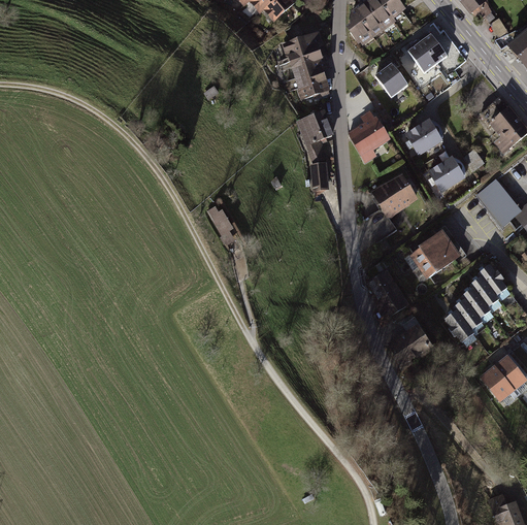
[(252,0),(257,6),(260,6),(262,9),(272,0),(252,0)]
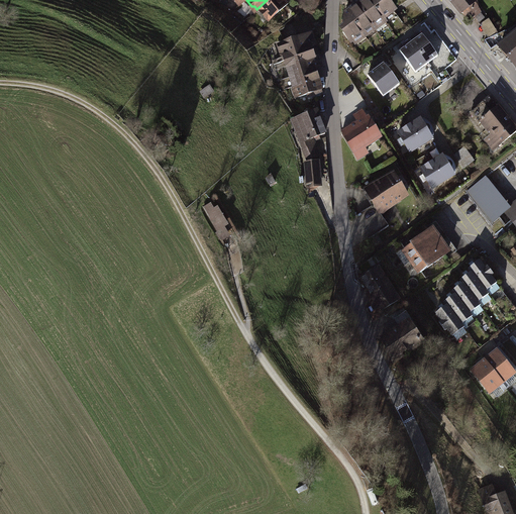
[(267,0),(259,7),(266,15),(269,15),(271,17),(290,1),(289,0),(267,0)]
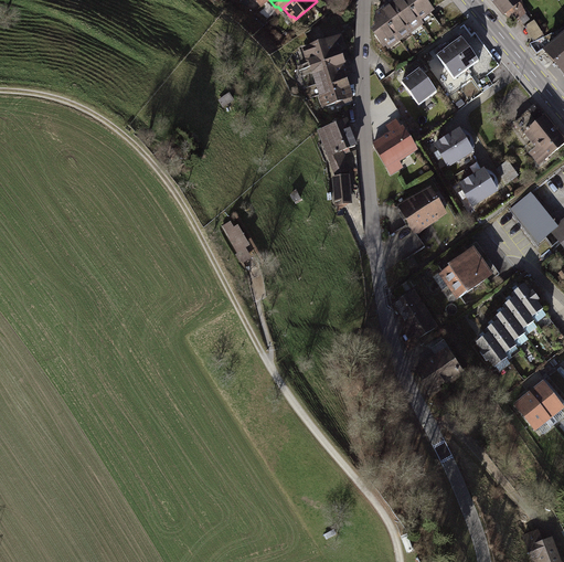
[(421,16),(408,0),(393,0),(392,1),(408,24),(421,16)]
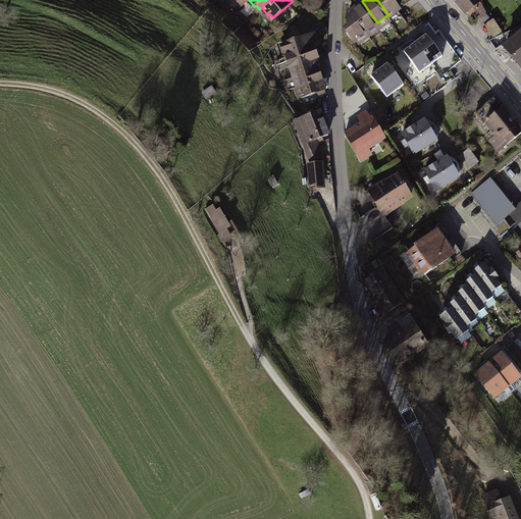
[(400,6),(395,0),(377,0),(388,14),(400,6)]
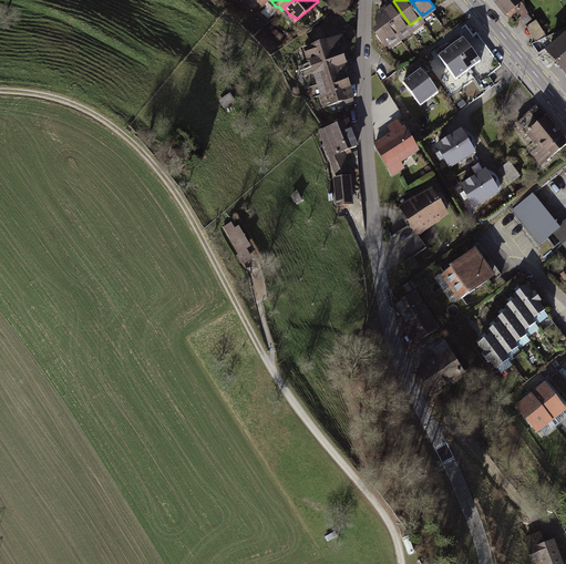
[(496,0),(505,11),(507,10),(517,22),(523,18),(527,22),(533,20),(526,12),(527,11),(522,0),(496,0)]
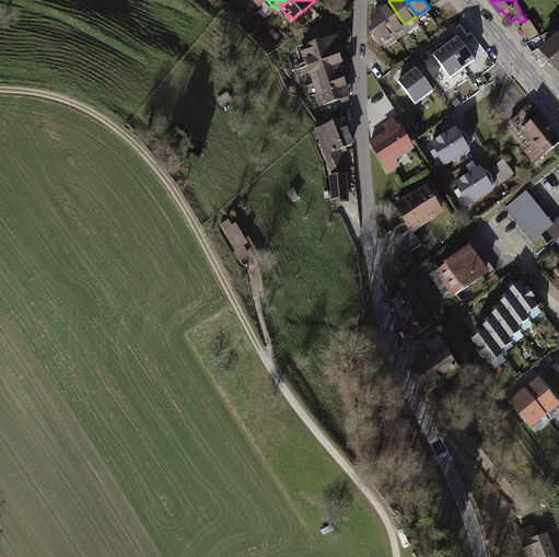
[(405,24),(388,1),(376,10),(393,33),(405,24)]
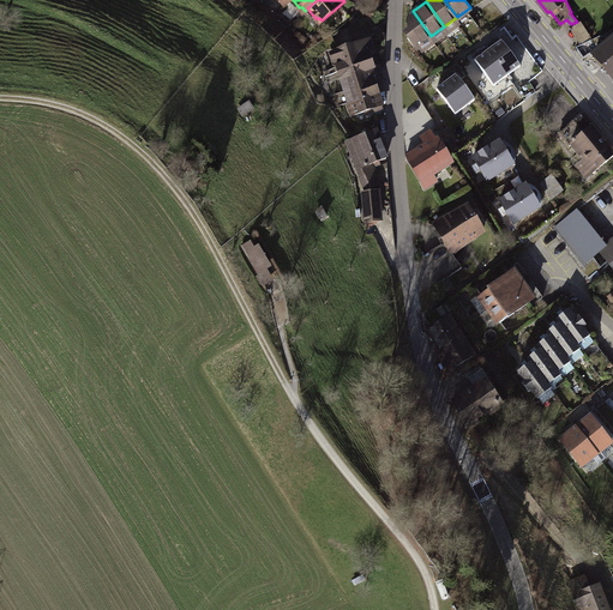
[(431,36),(413,11),(408,13),(407,32),(416,47),(431,36)]
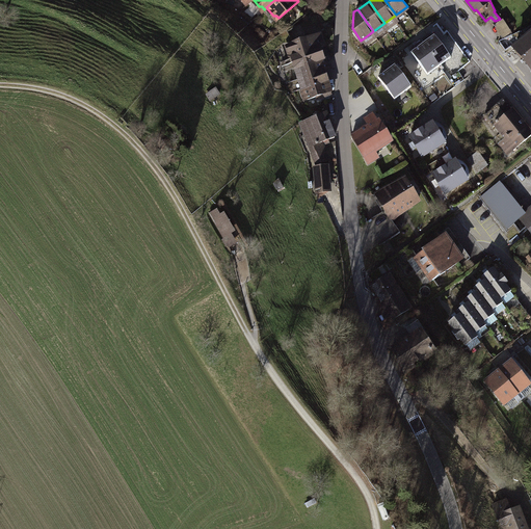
[(494,23),(504,37),(513,31),(504,17),(494,23)]
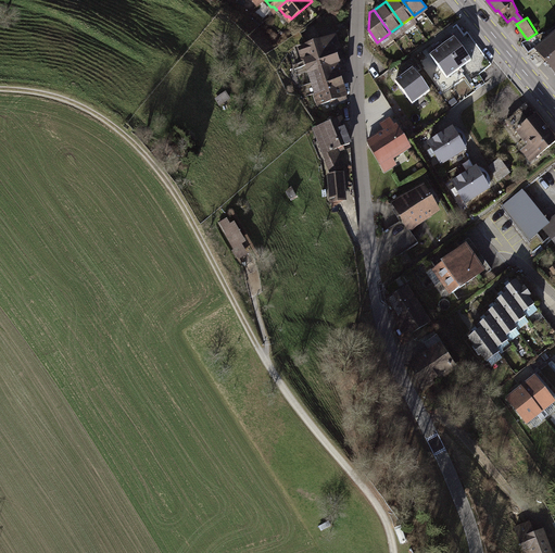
[(554,29),(534,48),(544,60),(554,49),(554,29)]
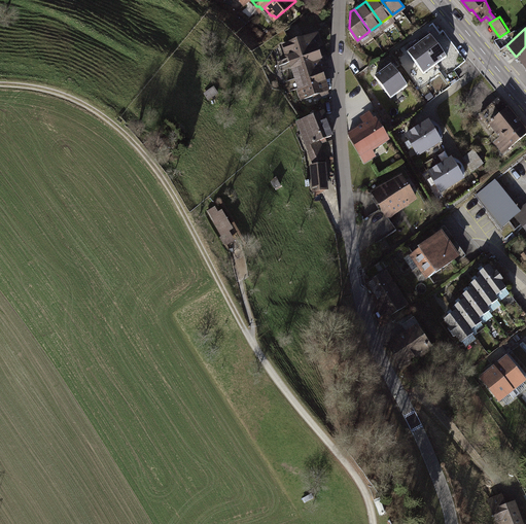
[(448,53),(431,32),(420,40),(435,62),(448,53)]
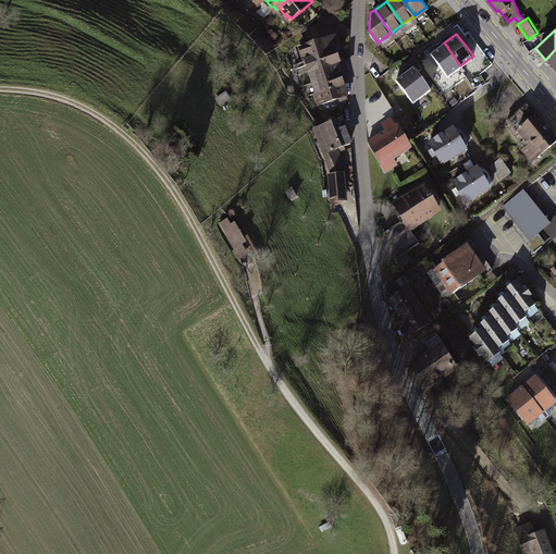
[(328,36),(300,46),(319,97),(333,93),(334,96),(346,91),(335,60),(340,58),(335,46),(331,47),(328,36)]
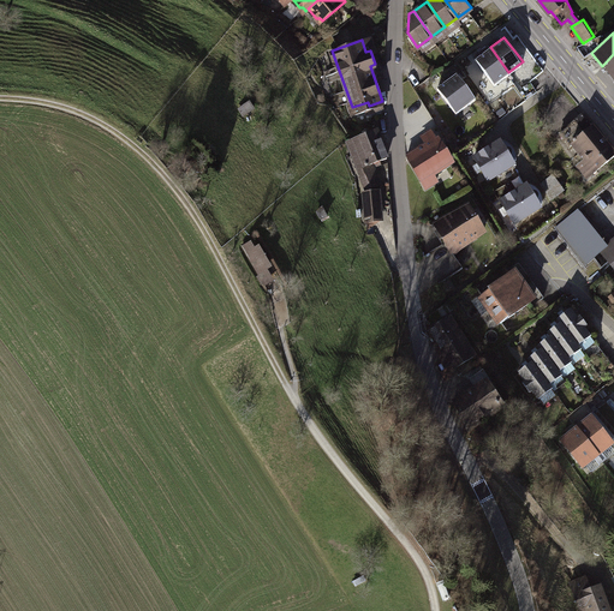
[(508,72),(489,47),(476,58),(495,83),(508,72)]
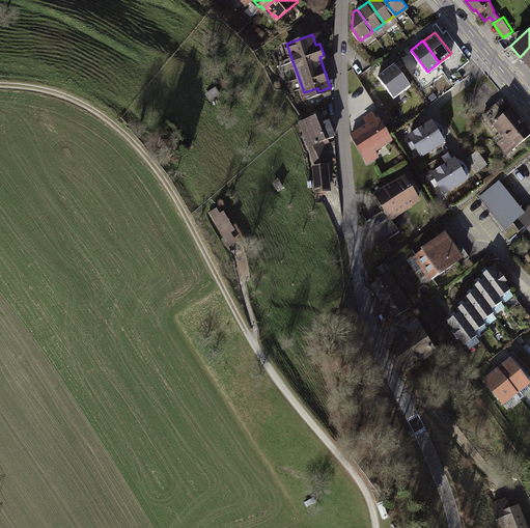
[(529,48),(519,57),(528,67),(529,66),(529,48)]
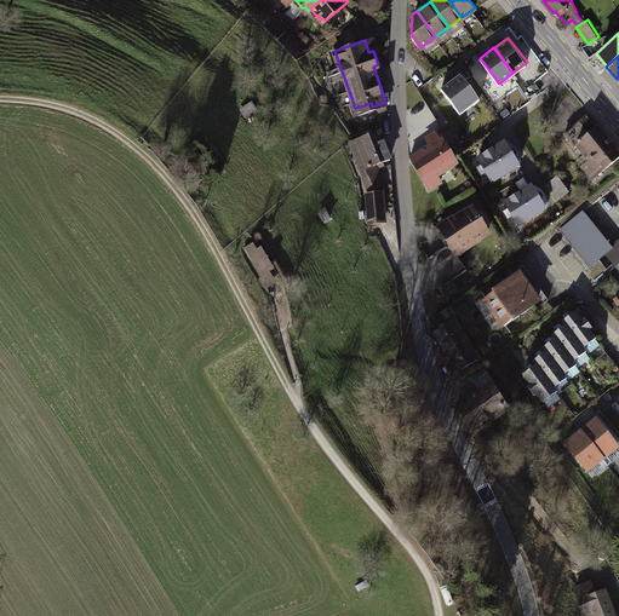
[(481,97),(462,72),(442,86),(462,111),(481,97)]
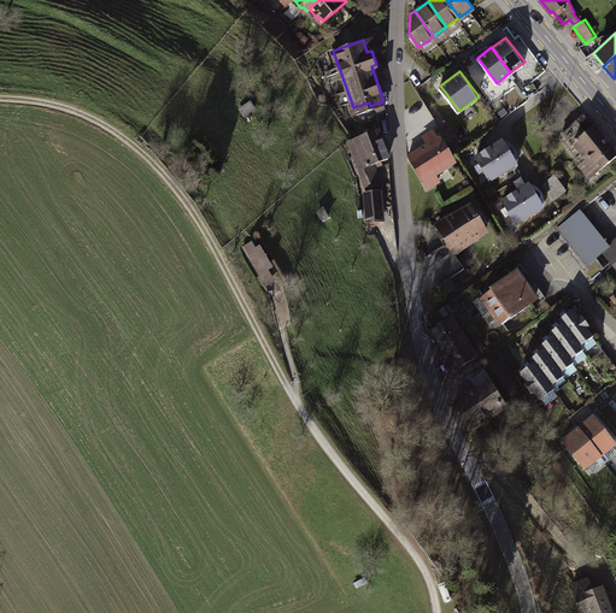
[(584,112),(561,130),(570,143),(574,140),(590,159),(581,166),(588,175),(615,152),(615,147),(596,122),(593,124),(584,112)]
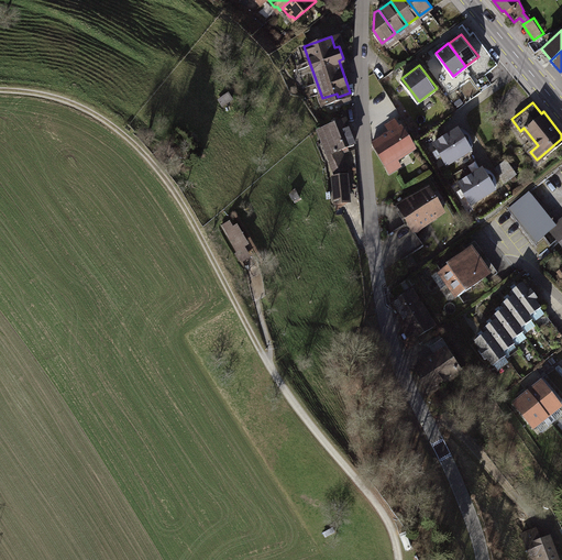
[(344,117),(318,128),(328,153),(354,142),(344,117)]
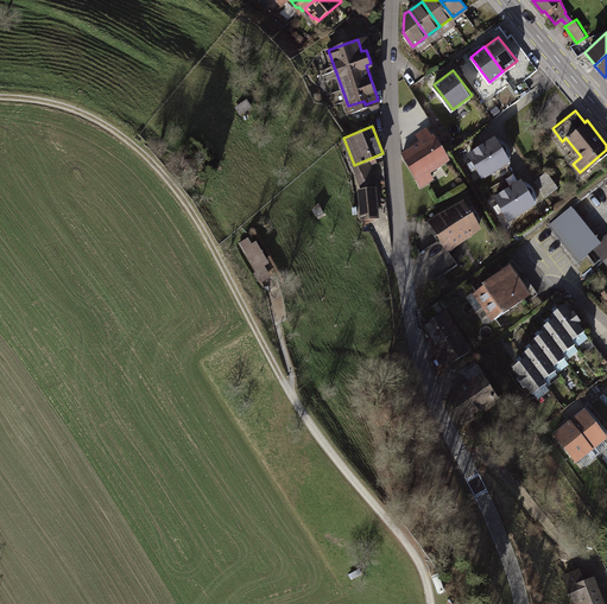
[(422,138),(402,150),(422,180),(431,175),(427,167),(444,156),(425,126),(417,131),(422,138)]
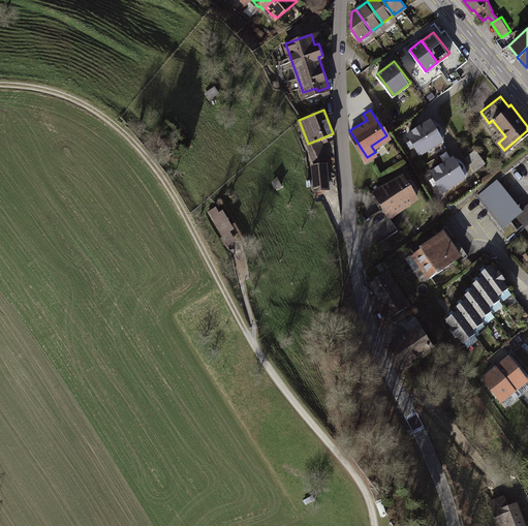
[(435,125),(431,118),(407,132),(420,154),(444,140),(440,132),(440,130),(441,129),(441,128),(440,126),(439,125),(438,125),(436,125),(435,125)]
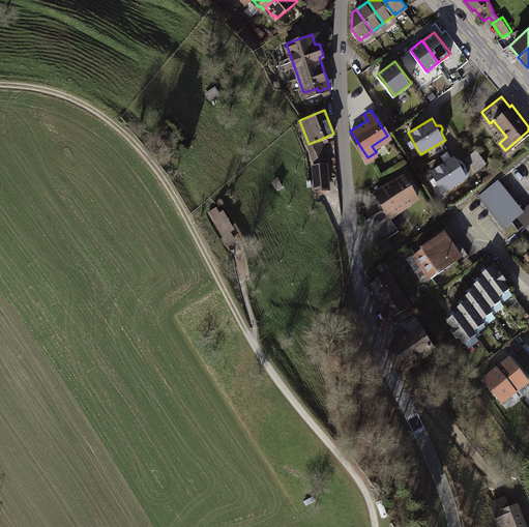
[(320,146),(312,149),(316,160),(324,157),(320,146)]
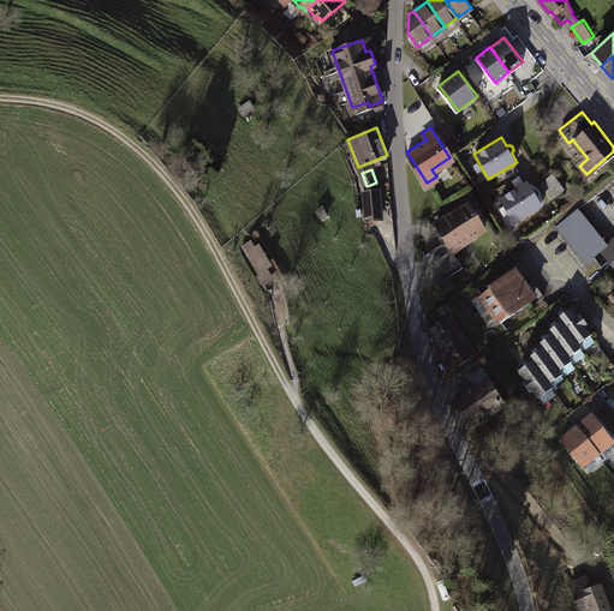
[(564,187),(553,172),(540,181),(552,197),(564,187)]
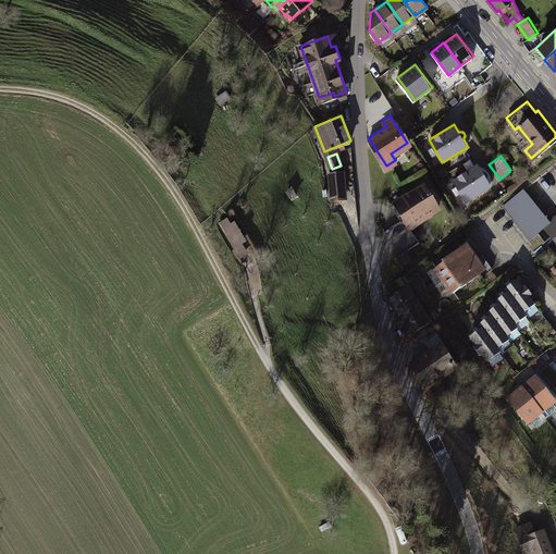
[(482,171),(478,163),(453,179),(467,201),(492,186),(487,179),(487,176),(489,175),(489,174),(487,172),(486,171),(485,171),(484,171),(482,171)]
